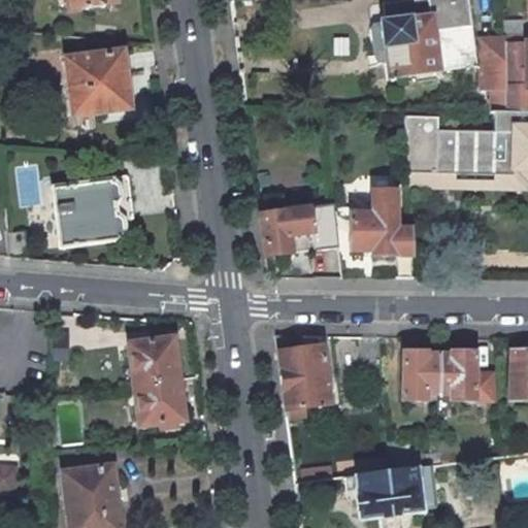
[(114,0),(68,0),(70,9),(116,4),(114,0)]
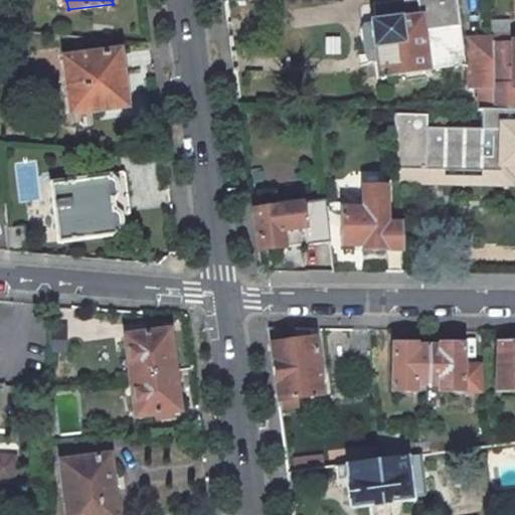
[(454,0),(401,0),(375,4),(377,21),(363,23),(361,29),(362,44),(366,49),(374,48),(377,78),(427,71),(426,69),(464,64),(454,0)]
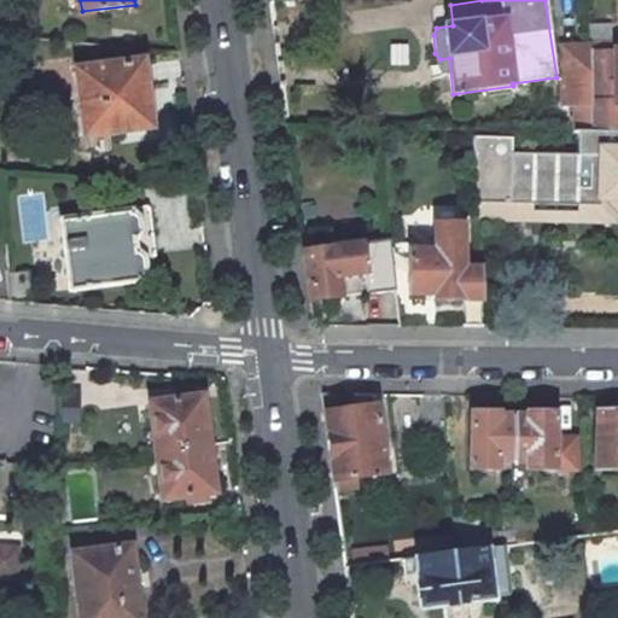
[(611,24),(588,24),(589,38),(612,38),(611,24)]
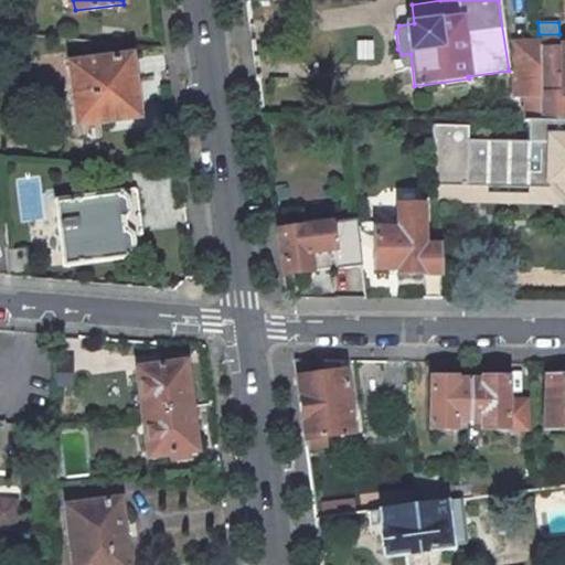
[(539,42),(539,45),(564,45),(564,34),(560,34),(539,34),(539,42)]
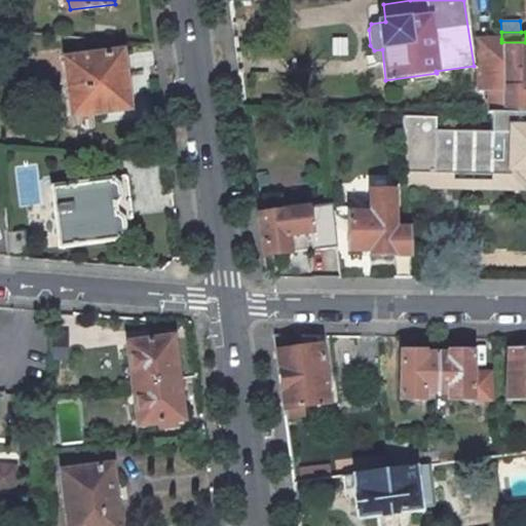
[(501,39),(478,39),(479,89),(488,88),(488,112),(492,112),(503,113),(501,42),(501,39)]
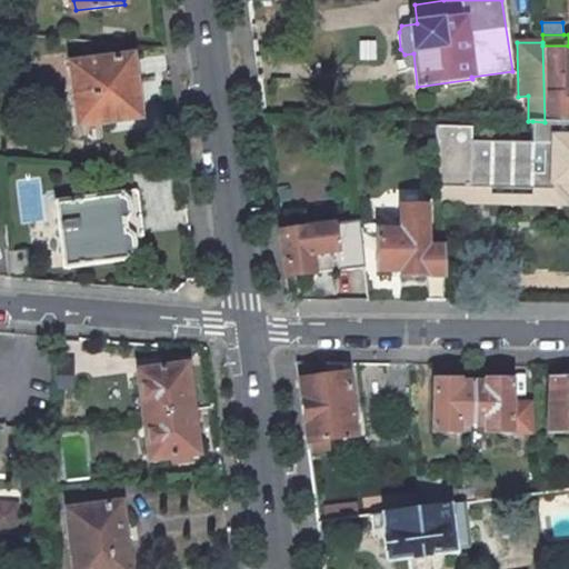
[(568,46),(542,46),(545,122),(555,122),(568,122),(568,46)]
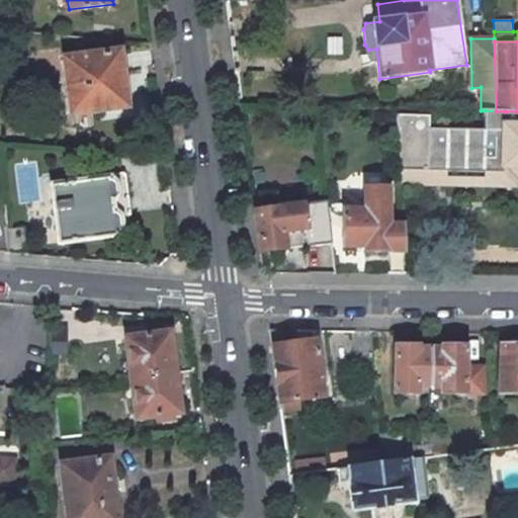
[(118,52),(64,59),(71,114),(125,106),(118,52)]
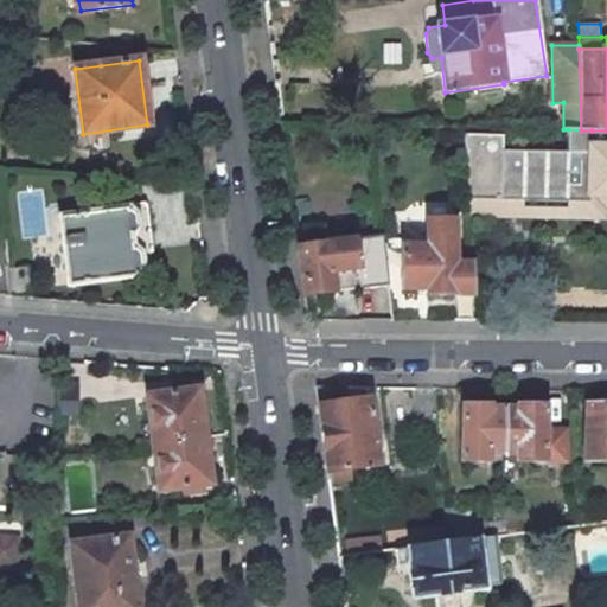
[(606,131),(592,131),(581,131),(568,129),(567,152),(504,151),(504,135),(465,135),(470,216),(502,217),(503,200),(592,200),(592,193),(606,193),(606,131)]
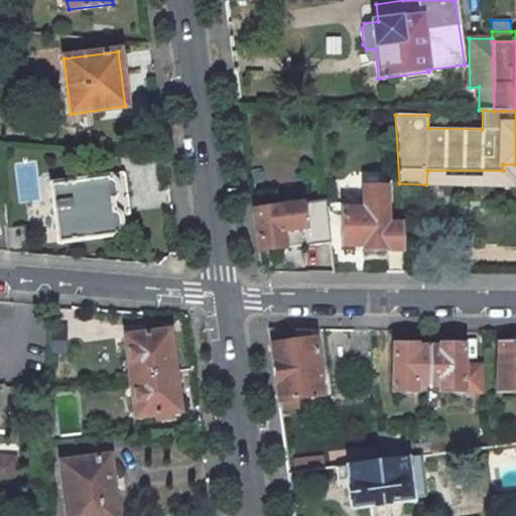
[(503,170),(427,170),(426,184),(515,186),(515,164),(503,164),(503,170)]
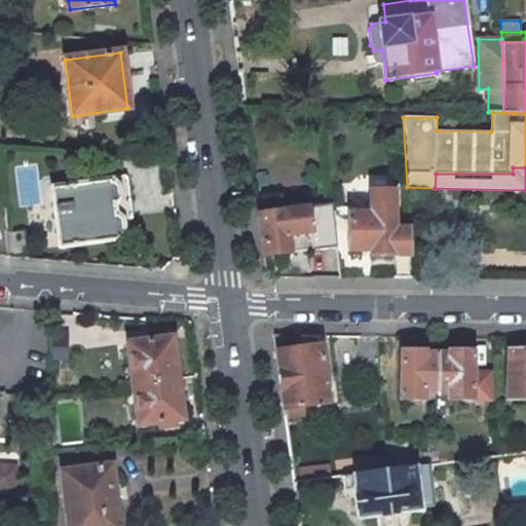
[(109,181),(51,188),(60,247),(117,238),(117,236),(119,236),(123,231),(121,220),(132,219),(126,178),(124,176),(108,178),(109,181)]
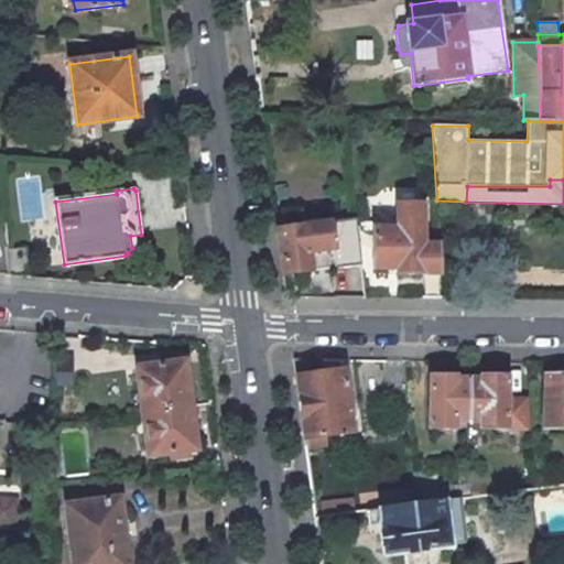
[(396,229),(372,229),(372,268),(397,269),(398,274),(441,274),(438,246),(423,245),(423,229),(423,206),(396,206),(396,229)]
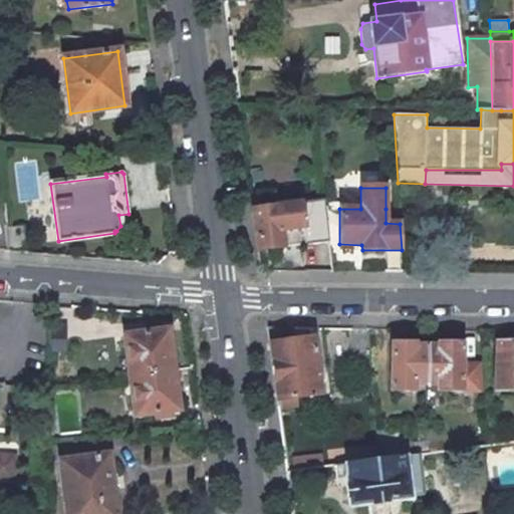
[(299,204),(252,210),(257,250),(282,247),(305,244),(328,241),(325,215),(301,217),(299,204)]
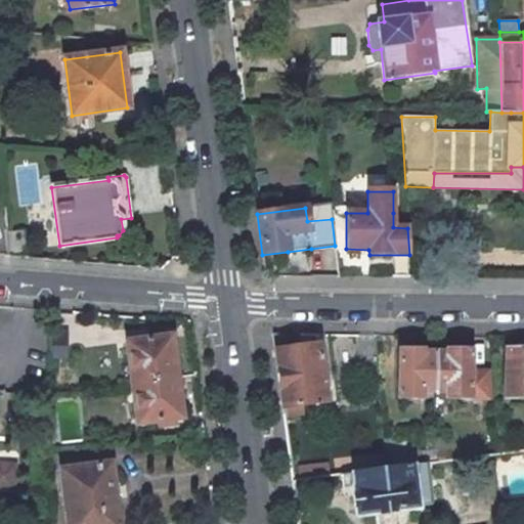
[(20,232),(6,232),(8,256),(22,257),(20,232)]
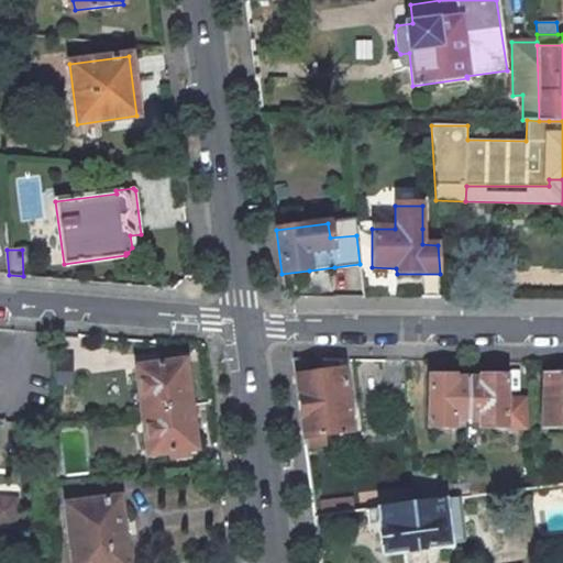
[(321,359),(293,359),(304,438),(350,432),(355,431),(354,424),(350,426),(342,370),(322,373),(321,359)]
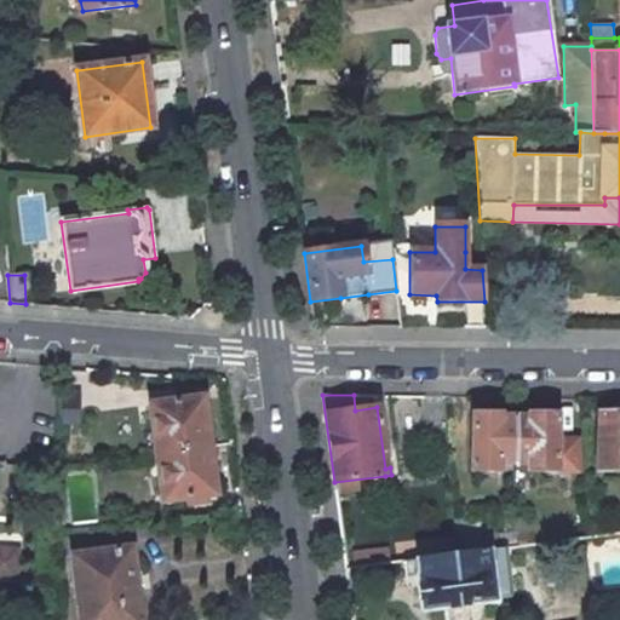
[(201,399),(150,406),(156,453),(207,447),(201,399)]
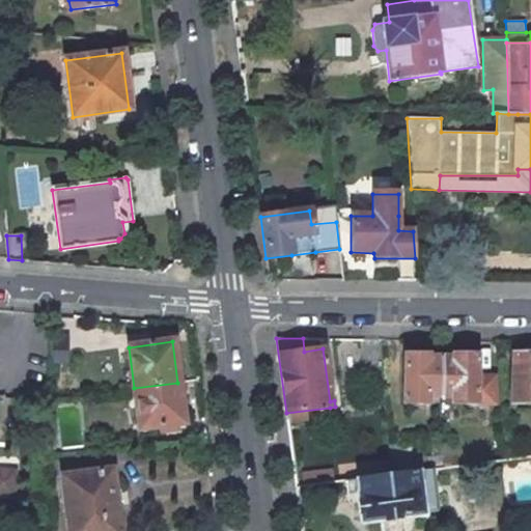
[(530,354),(512,354),(511,402),(530,402),(530,354)]
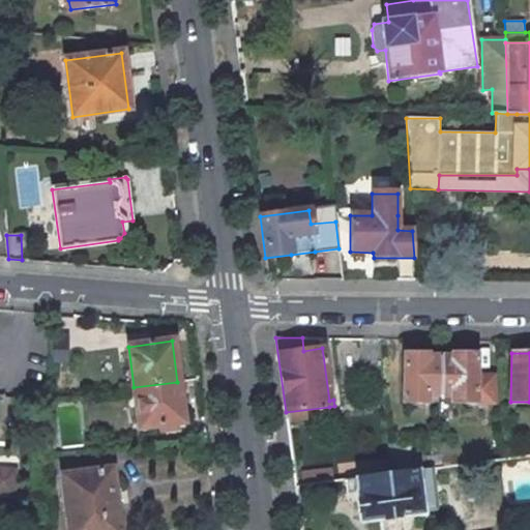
[(427,354),(404,354),(403,403),(427,403),(427,396),(439,396),(439,357),(427,356),(427,354)]
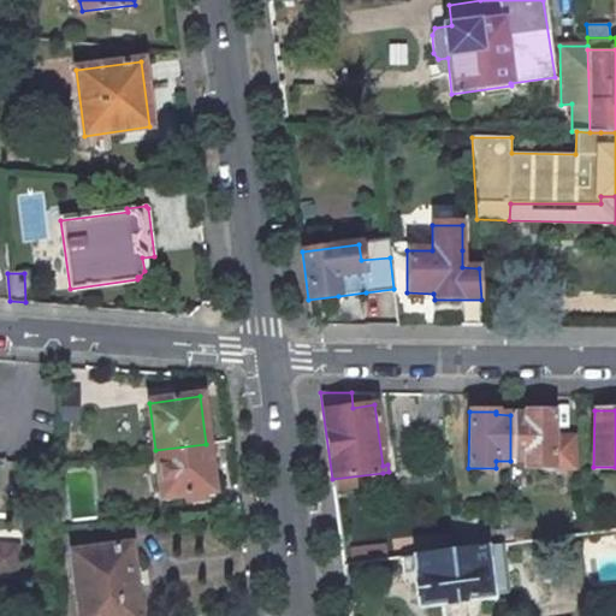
[(525,415),(510,415),(510,461),(525,461),(525,468),(574,469),(574,437),(552,437),(552,412),(525,412),(525,415)]
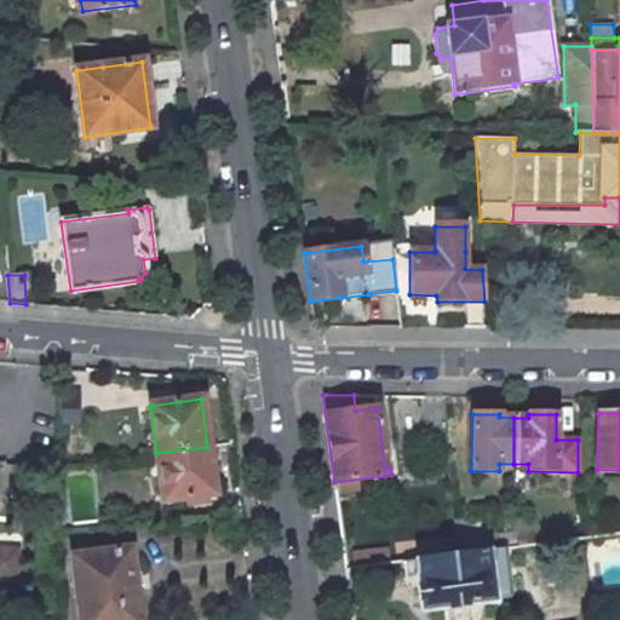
[(207,447),(156,453),(162,500),(213,494),(207,447)]
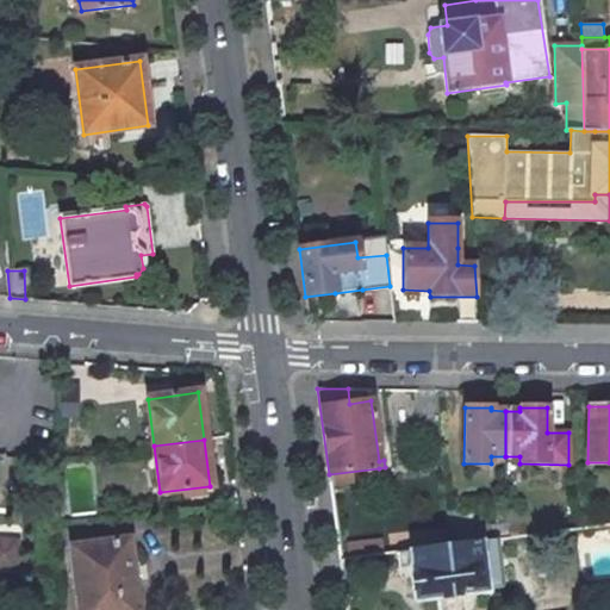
[(484,506),(446,510),(449,546),(486,541),(498,540),(506,539),(505,524),(485,527),(484,506)]
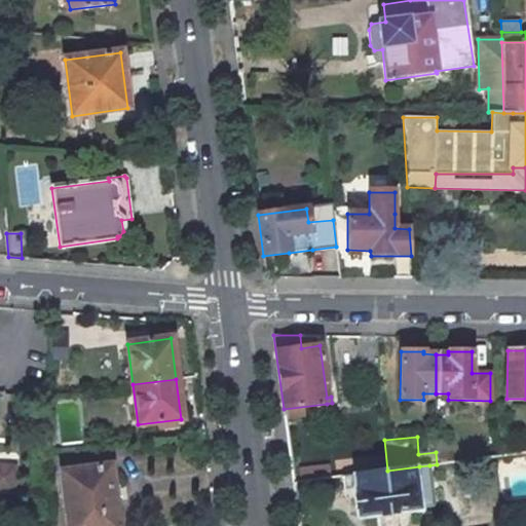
[(451,450),(436,452),(437,464),(452,462),(451,450)]
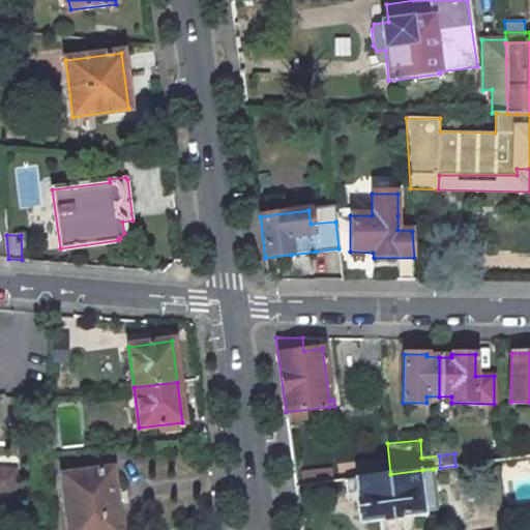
[(118,529),(111,469),(62,476),(68,529),(118,529)]
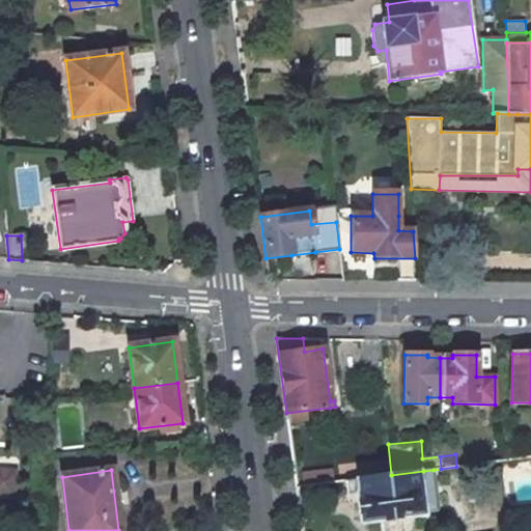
[(391,475),(356,479),(361,522),(381,520),(382,530),(403,530),(402,516),(423,514),(422,512),(439,510),(434,470),(423,471),(391,475)]
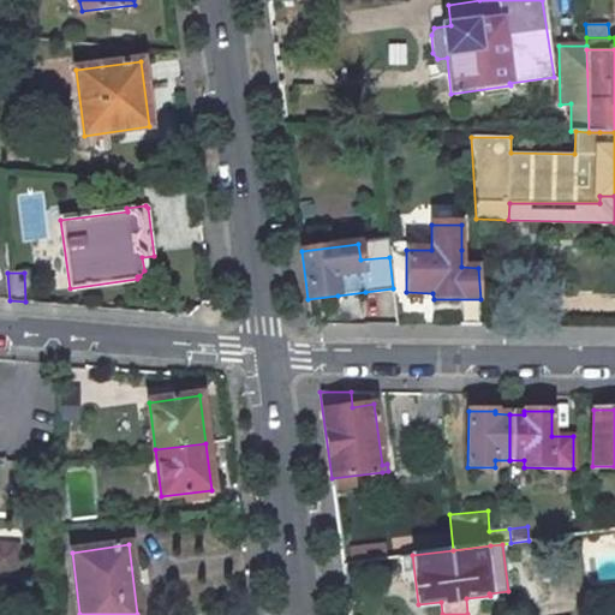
[(0,568),(15,569),(16,547),(0,545),(0,568)]
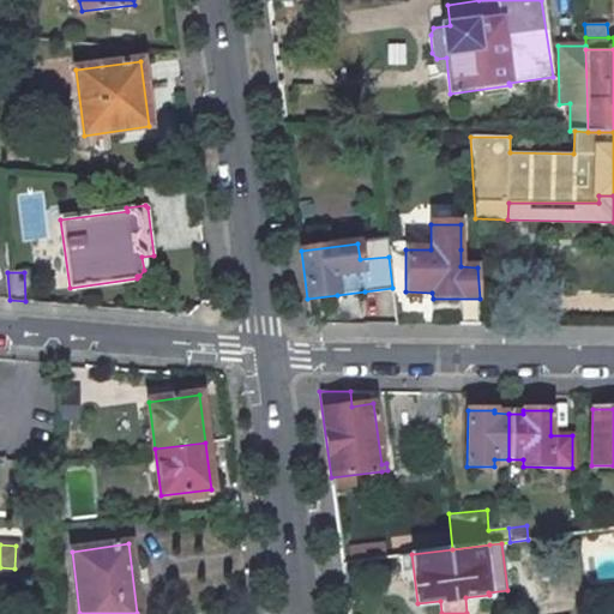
All buildings are outlined.
